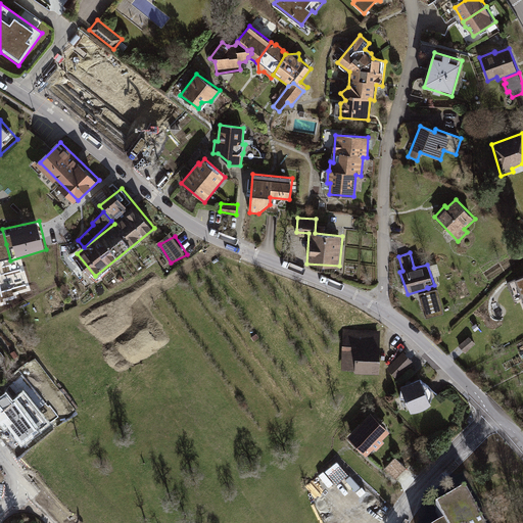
[(522,276),(507,283),(514,301),(521,298),(522,301),(522,276)]
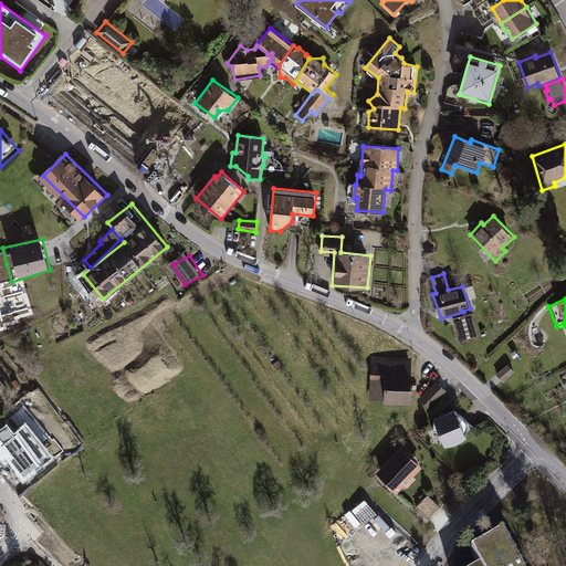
[(473,312),(453,317),(461,344),(481,338),(473,312)]
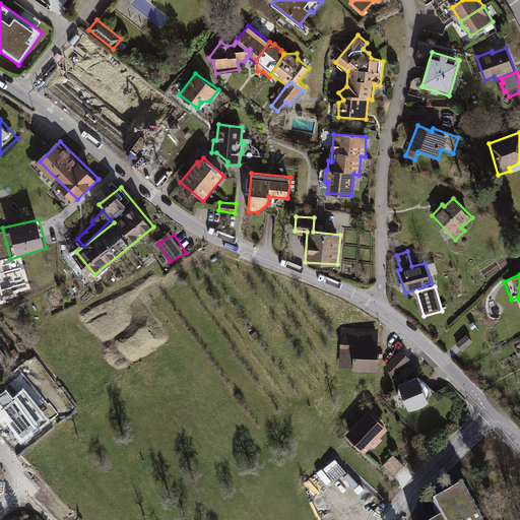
[(379,328),(341,327),(341,343),(353,344),(353,372),(378,372),(379,328)]
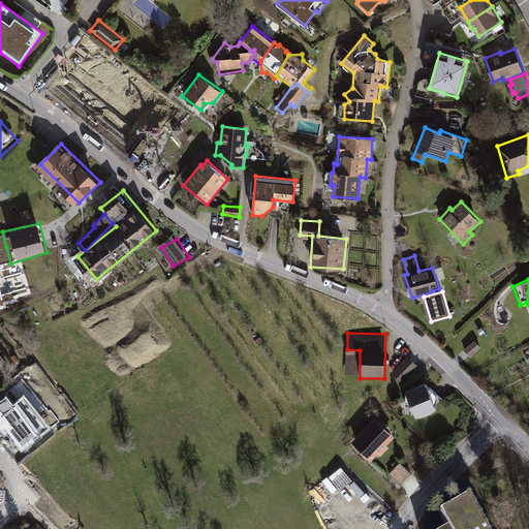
[(471,354),(481,345),(476,339),(466,348),(471,354)]
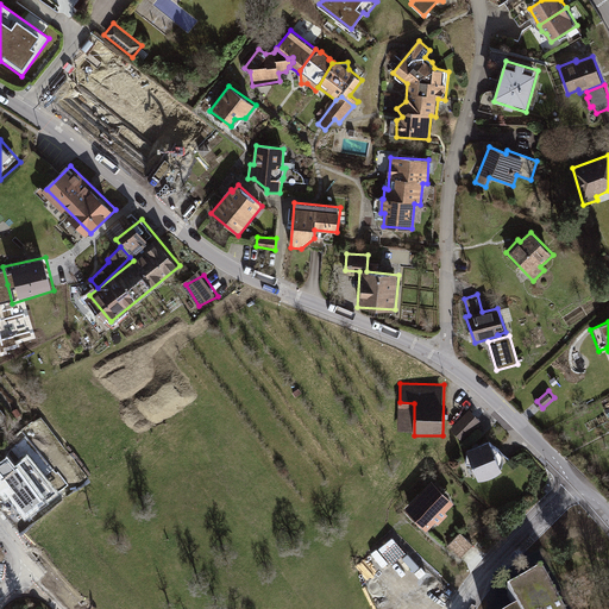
[(482,422),(470,409),(451,428),(463,441),(482,422)]
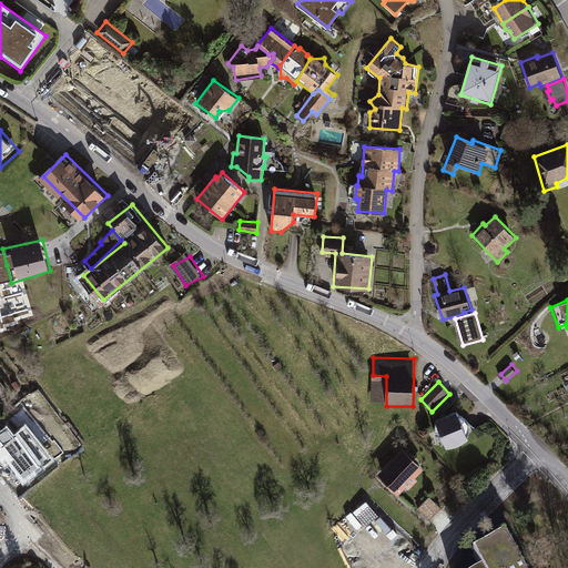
[(456,411),(435,421),(447,450),(469,442),(456,411)]
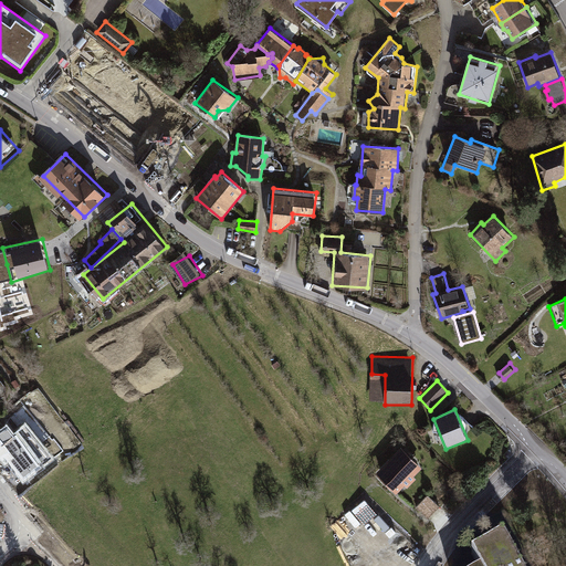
[(42,428),(29,410),(0,431),(0,442),(8,453),(42,428)]
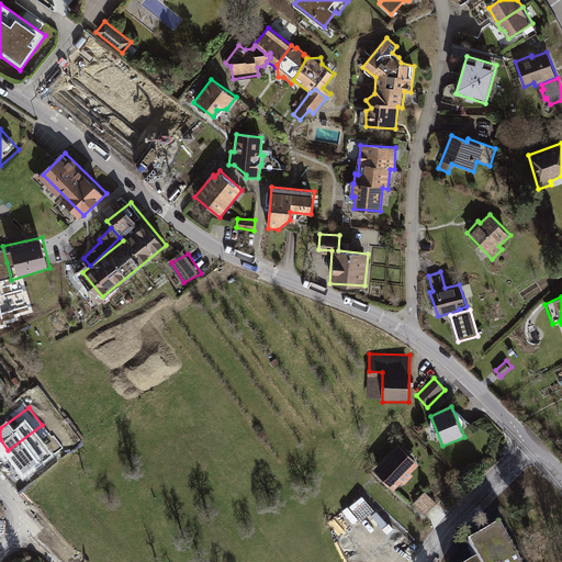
[(420,467),(400,444),(373,469),(395,492),(420,467)]
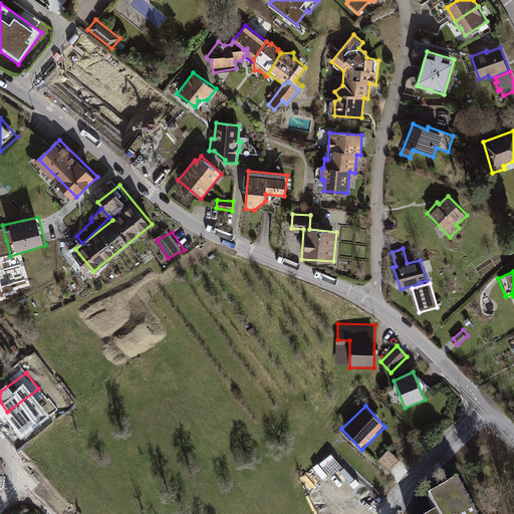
[(471,513),(459,489),(429,505),(433,513),(471,513)]
